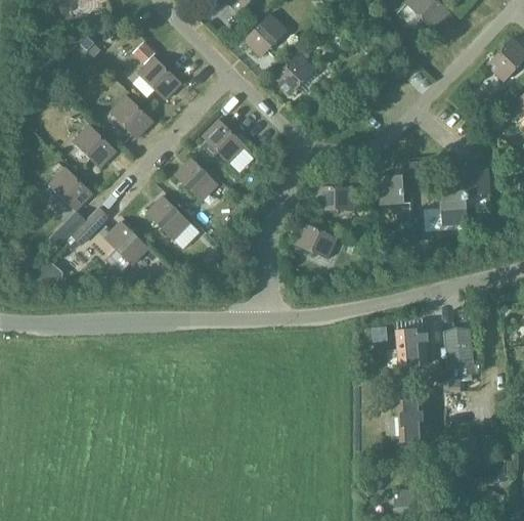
[(225,0),(238,12),(249,0),(225,0)]
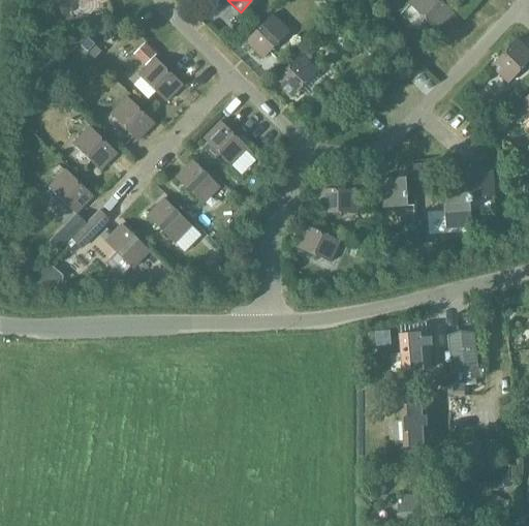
[(321,0),(318,4),(328,12),(335,5),(329,0),(321,0)]
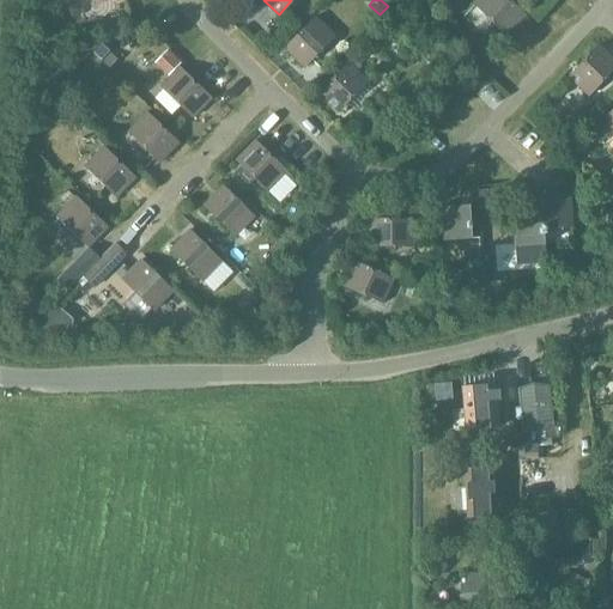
[(477,0),(474,4),(507,34),(526,13),(510,0),(477,0)]
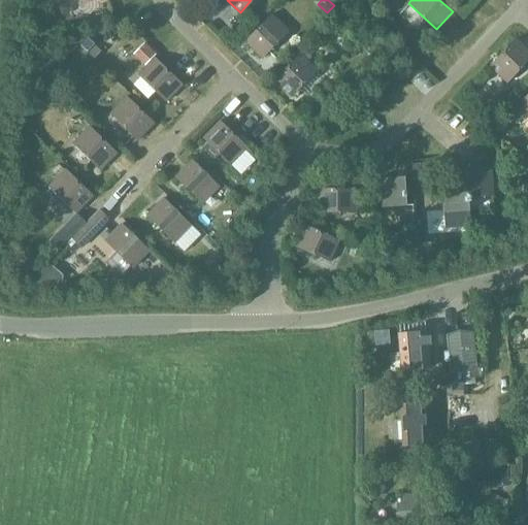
[(338,8),(333,12),(340,20),(345,14),(338,8)]
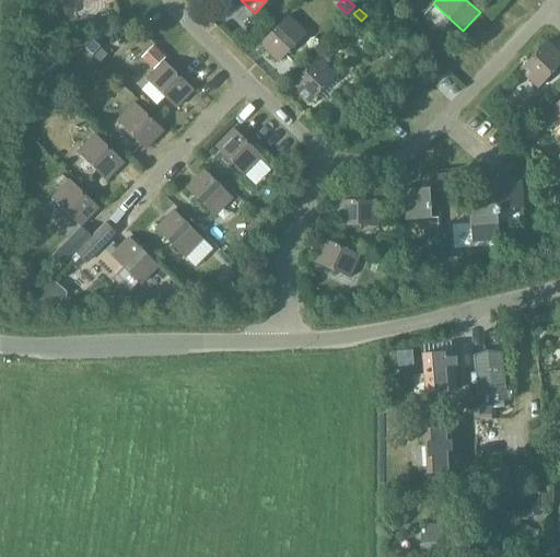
[(278,60),(306,32),(289,13),(260,43),(278,60)]
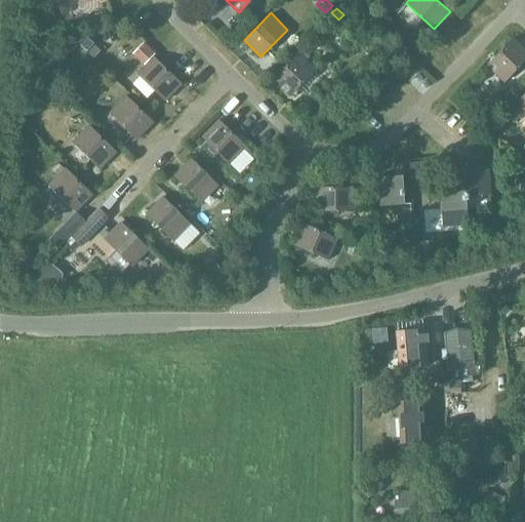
[(505,81),(524,58),(524,48),(513,37),(487,65),(505,81)]
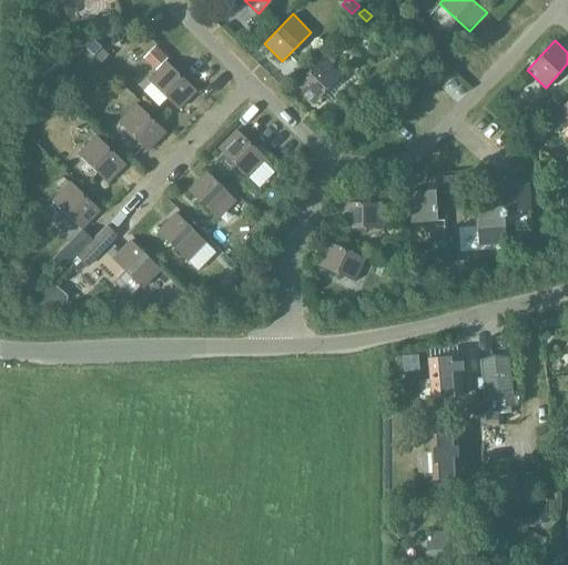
[(399,41),(391,50),(405,64),(414,56),(399,41)]
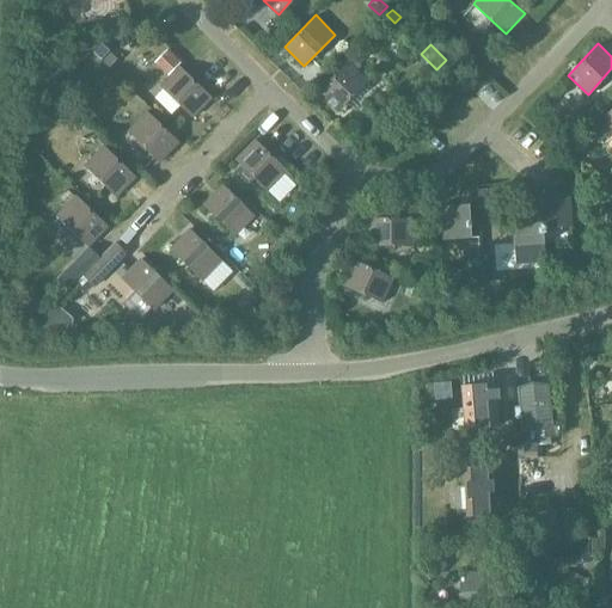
[(83,47),(77,54),(83,60),(90,53),(83,47)]
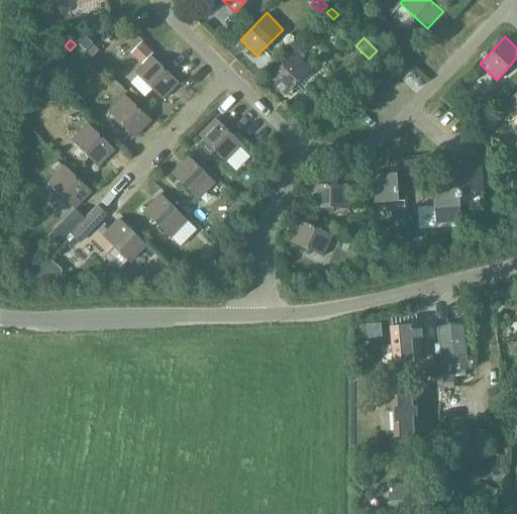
[(141,41),(132,49),(144,61),(152,53),(141,41)]
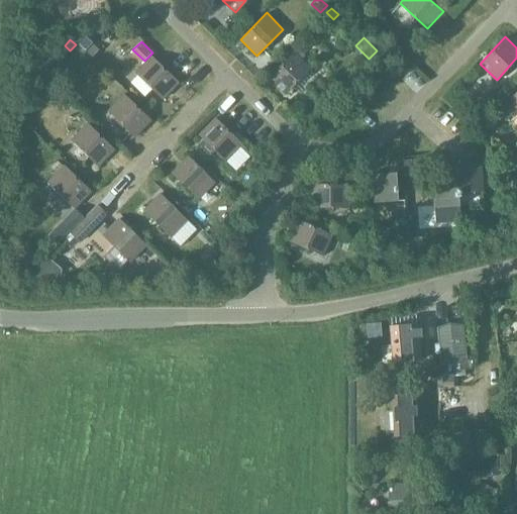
[(92,44),(86,50),(92,58),(99,50),(92,44)]
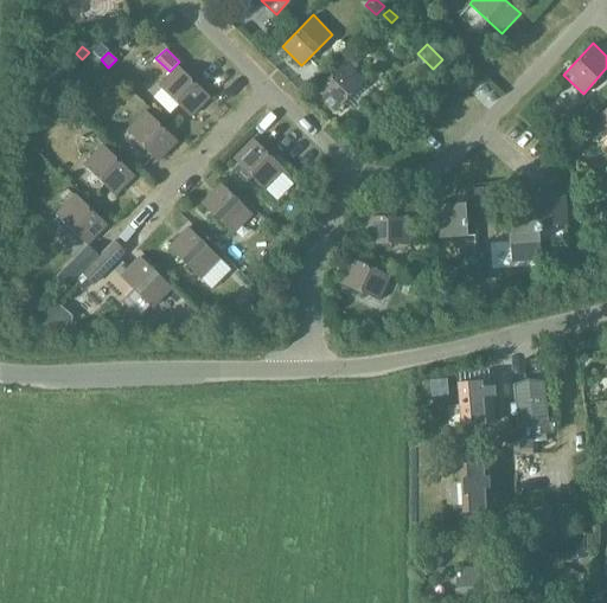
[(334,110),(365,79),(345,59),(314,91),(334,110)]
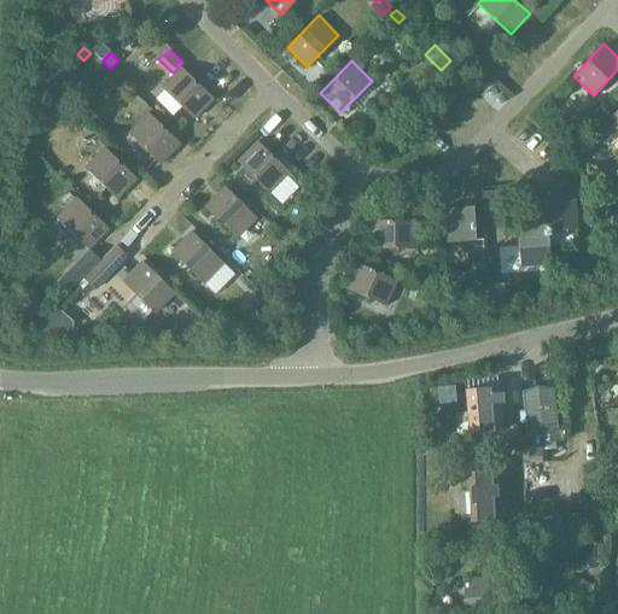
[(162,87),(194,117),(214,98),(181,66),(162,87)]
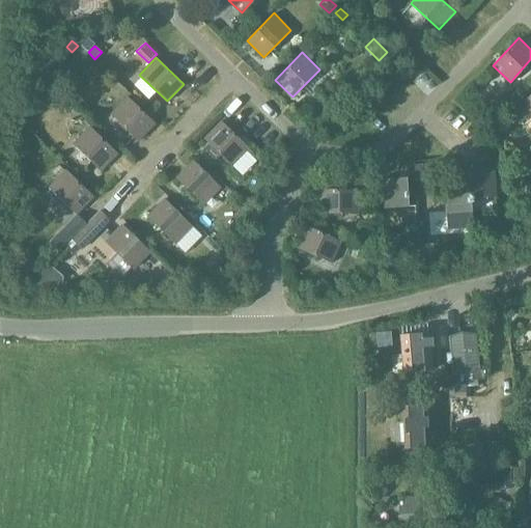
[(53,89),(46,96),(51,102),(58,94),(53,89)]
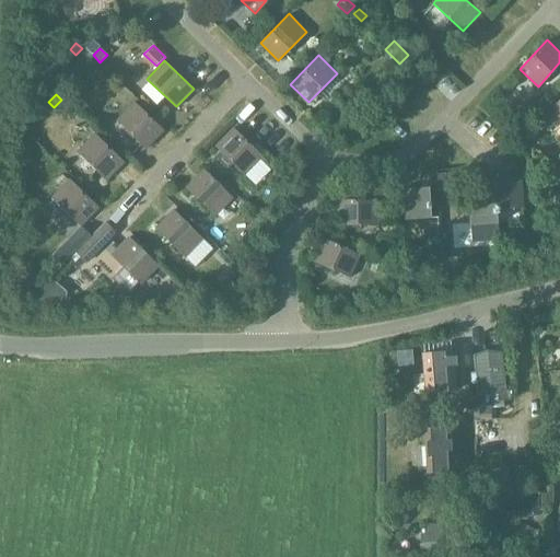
[(358,96),(350,105),(359,113),(366,105),(358,96)]
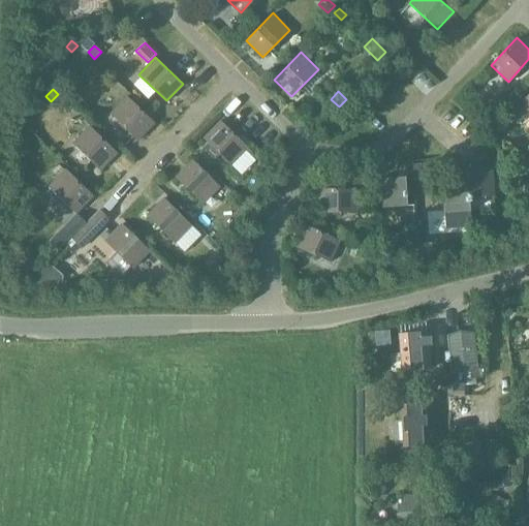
[(528,113),(528,93),(520,103),(528,113)]
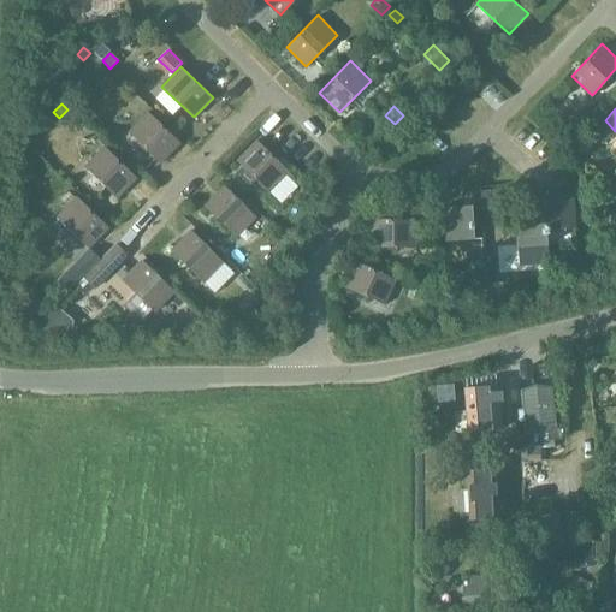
[(129,131),(160,162),(179,142),(148,111),(129,131)]
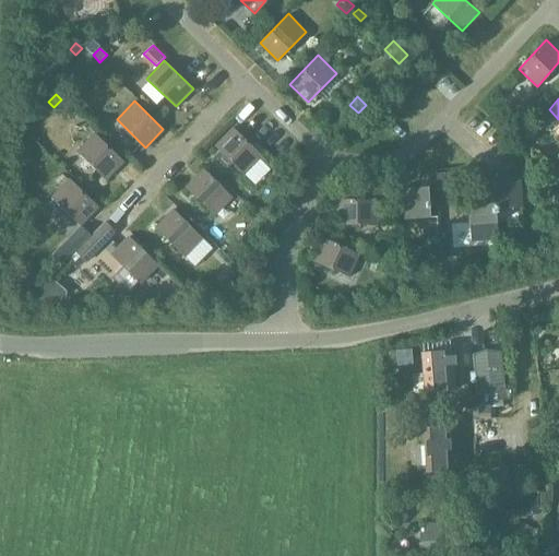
[(514,123),(510,128),(516,134),(521,129),(514,123)]
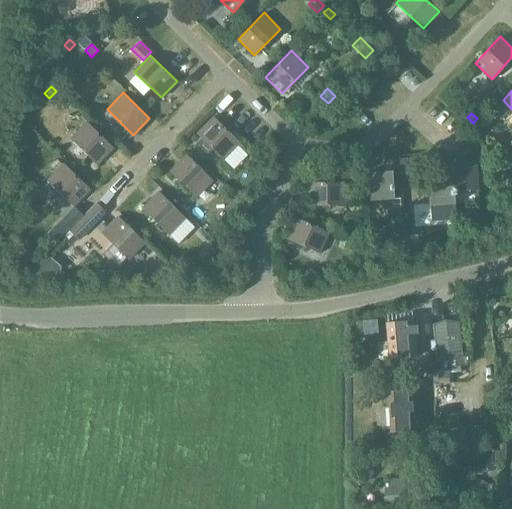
[(202,137),(197,143),(208,153),(213,148),(224,159),(240,142),(213,116),(197,133),(202,137)]
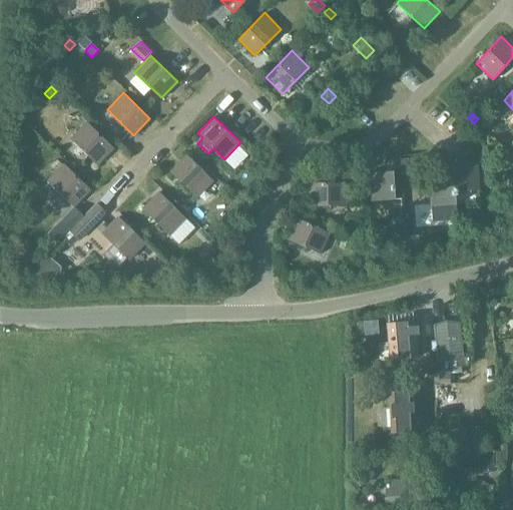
[(71,138),(97,164),(113,147),(87,121),(71,138)]
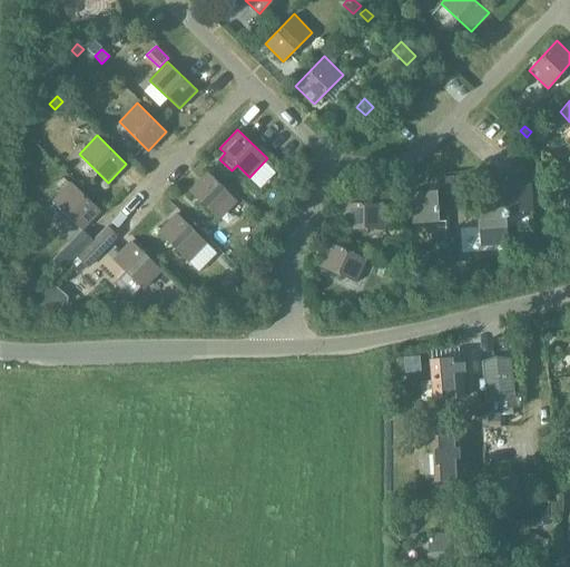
[(559,159),(549,170),(556,177),(566,166),(559,159)]
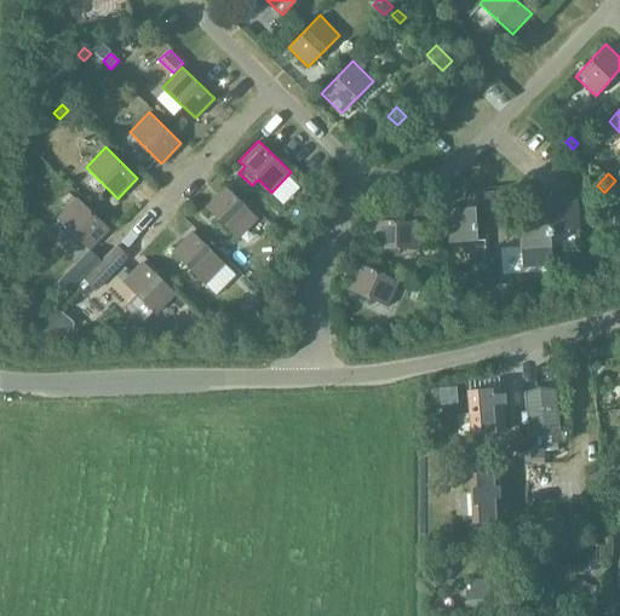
[(206,206),(239,237),(258,218),(225,186),(206,206)]
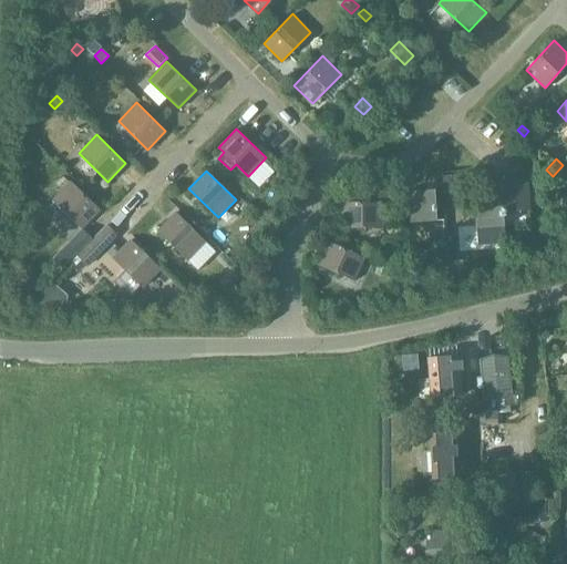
[(287,172),(280,178),(286,185),(294,177),(287,172)]
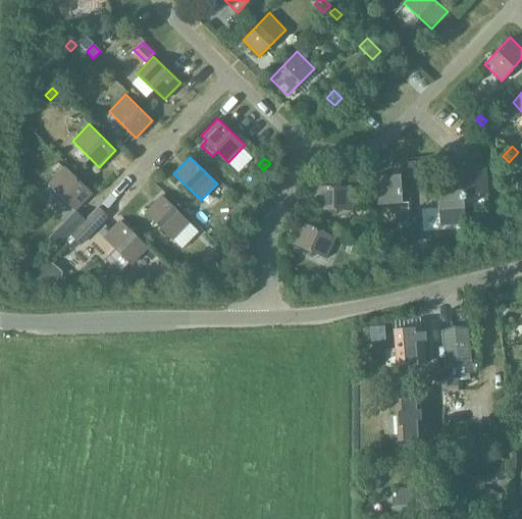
[(421,158),(406,159),(407,172),(422,171),(421,158)]
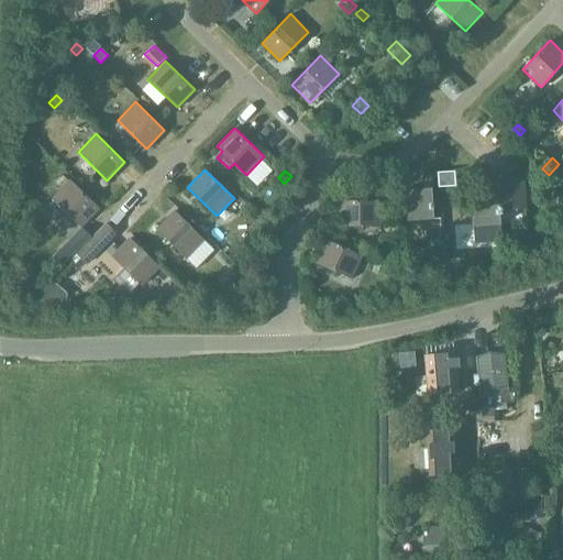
[(62,188),(52,198),(81,226),(99,208),(64,173),(55,182),(62,188)]
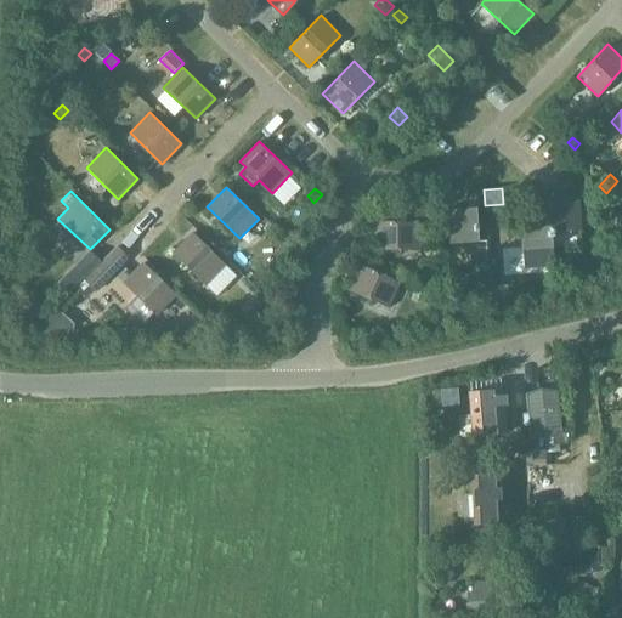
[(548,197),(549,213),(550,231),(552,231),(552,236),(554,236),(554,231),(581,230),(578,196),(548,197)]
